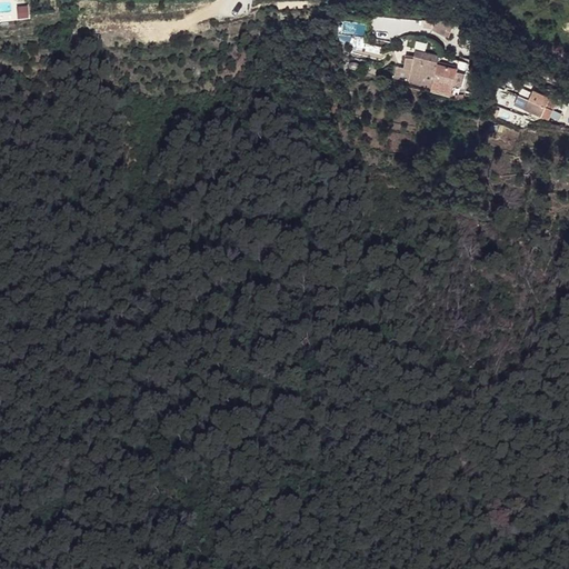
[(449,36),(455,23),(438,17),(432,29),(449,36)]
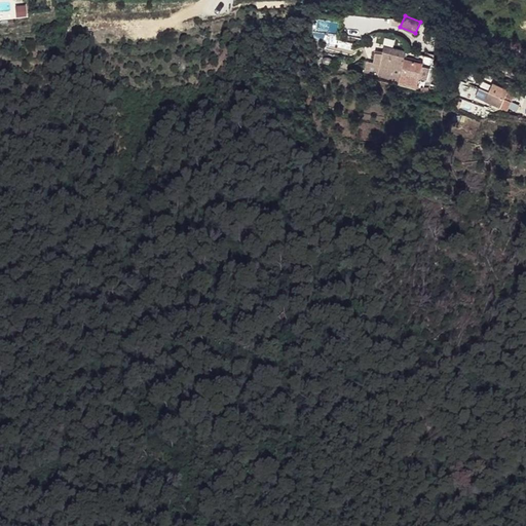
[(399,82),(407,51),(384,46),(383,50),(383,52),(376,52),(373,64),(367,63),(364,74),(399,82)]
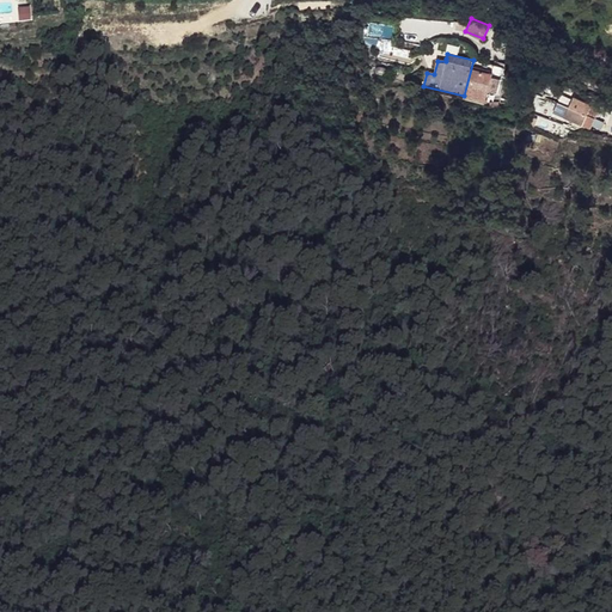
[(484,105),(495,66),(473,60),(464,96),(463,98),(484,105)]
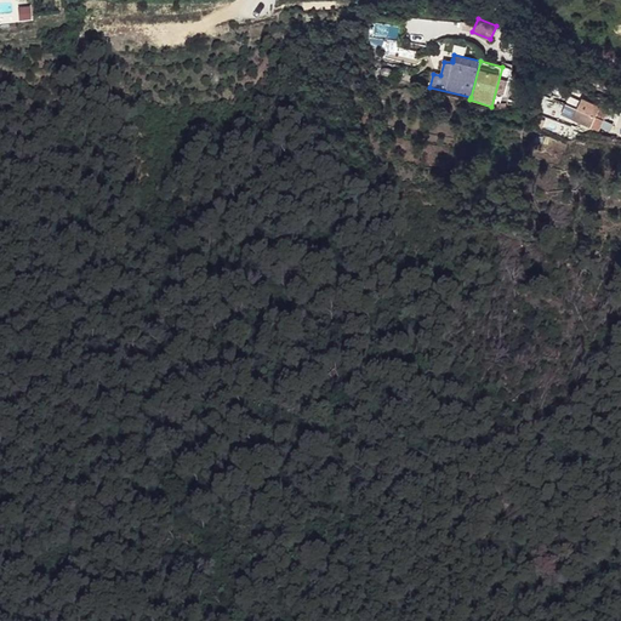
[(602,106),(584,97),(579,107),(597,117),(602,106)]
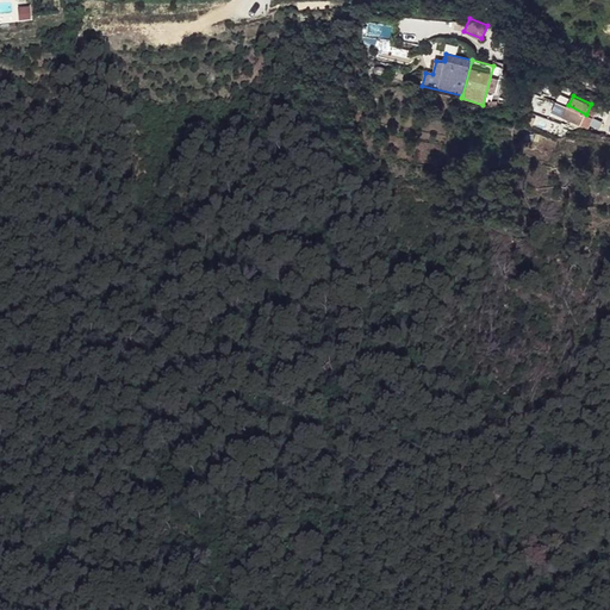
[(559,116),(562,104),(552,100),(548,112),(559,116)]
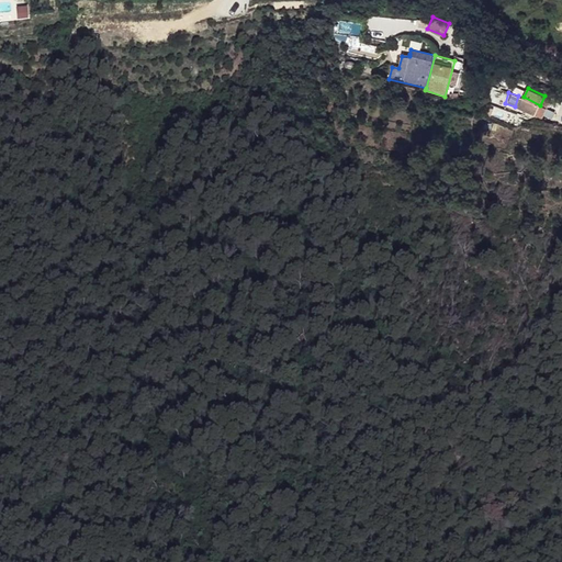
All buildings are outlined.
